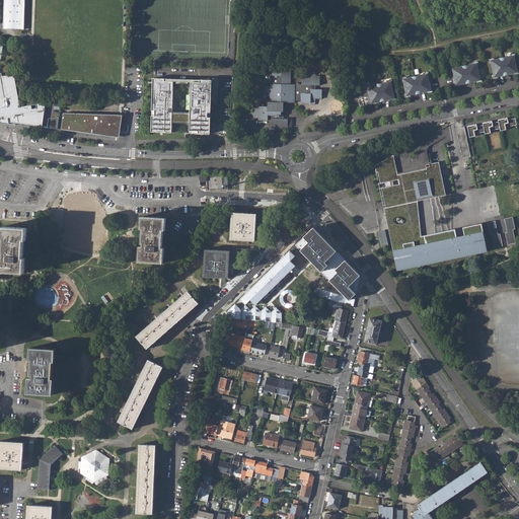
[(20,30),(21,0),(10,0),(10,2),(4,2),(3,25),(10,25),(9,28),(13,28),(12,30),(20,30)]
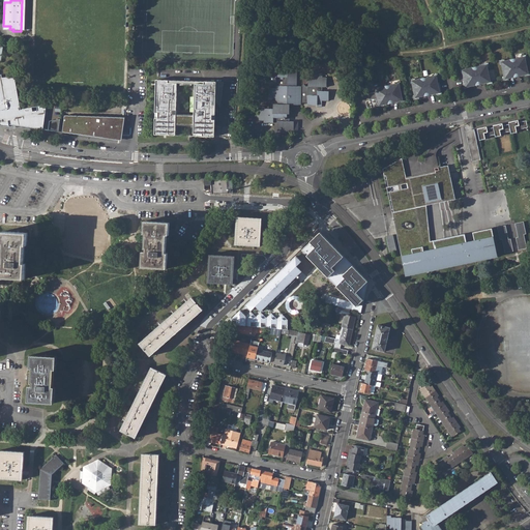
[(506,78),(529,72),(525,57),(501,62),(506,78)]
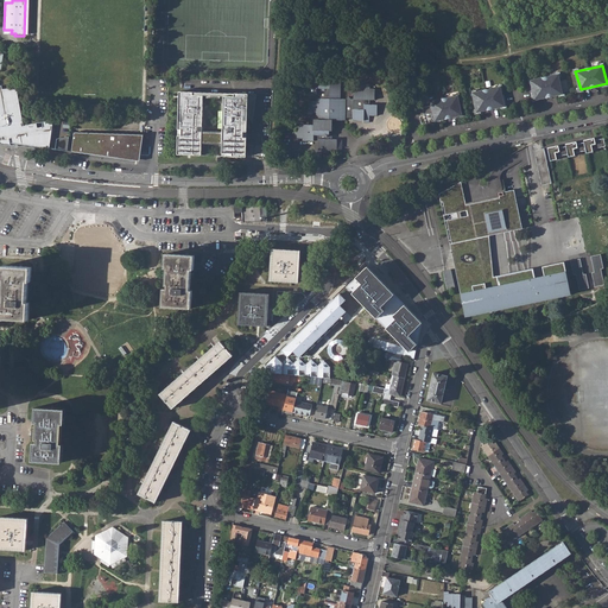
[(557,75),(529,81),(532,100),(562,94),(557,75)]
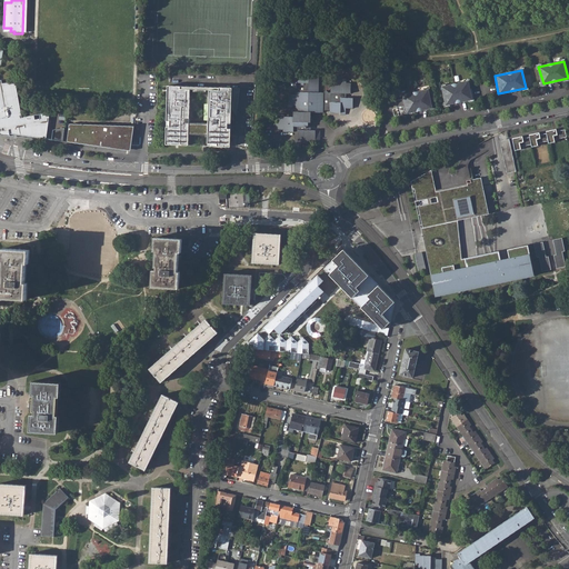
[(297,91),(298,98),(291,97),(291,107),(298,107),(298,109),(300,111),(301,115),(296,115),(296,119),(287,118),(287,117),(281,117),(281,126),(278,126),(278,131),(286,131),(286,135),(296,135),(296,131),(300,131),(300,143),(305,143),(305,146),(307,146),(308,145),(308,143),(317,143),(318,132),(312,132),(311,129),(309,129),(309,125),(312,125),(312,115),(320,115),(323,113),(331,113),(331,115),(341,116),(341,117),(346,117),(346,110),(352,111),(352,101),(347,100),(346,96),(351,97),(352,86),(347,86),(347,81),(338,80),(338,86),(333,86),(332,96),(330,96),(328,93),(326,96),(321,95),(321,78),(310,78),(311,72),(298,72),(298,78),(288,77),(288,90),(297,91)]
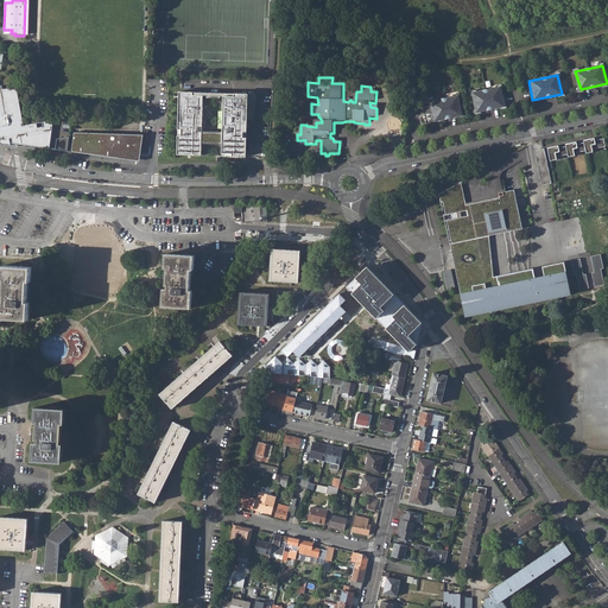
[(0,84),(0,137),(2,137),(4,139),(0,139),(0,143),(5,144),(36,147),(11,144),(11,143),(50,149),(54,120),(43,121),(44,127),(38,127),(37,122),(26,125),(23,126),(23,122),(24,122),(18,87),(4,88),(1,89),(1,86),(0,84)]
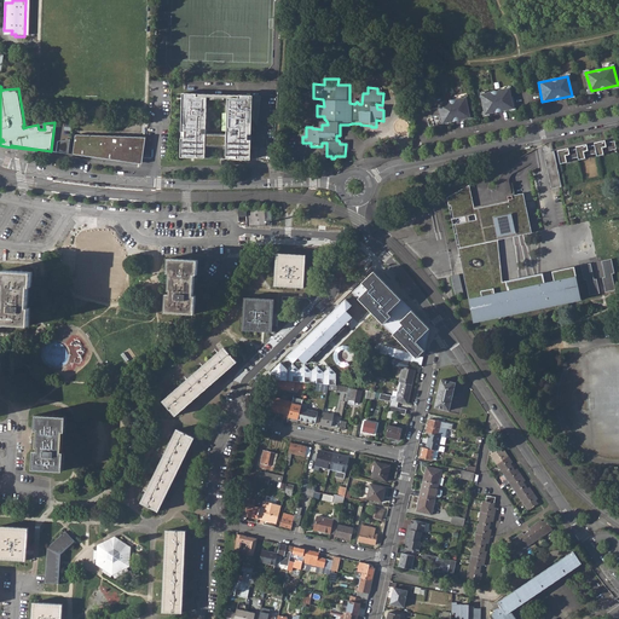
[(509,88),(479,96),(482,115),(513,108),(509,88)]
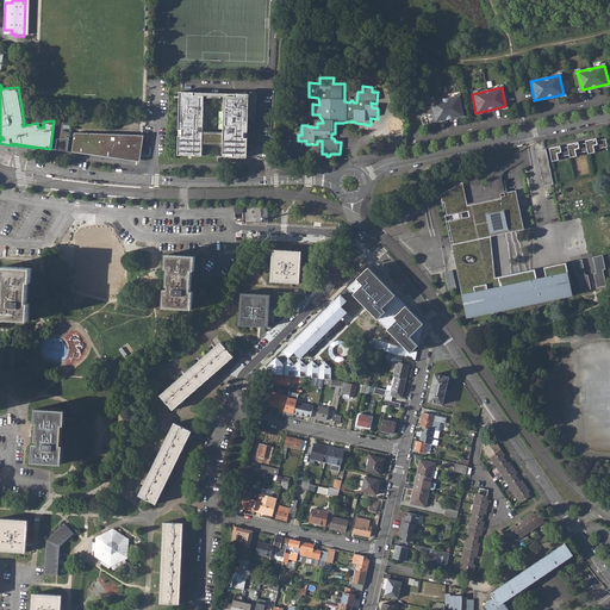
[(223,155),(247,156),(249,93),(235,92),(235,97),(224,95),(223,131),(203,130),(204,95),(193,94),(193,91),(180,91),(178,154),(201,154),(203,142),(223,143),(223,155)]
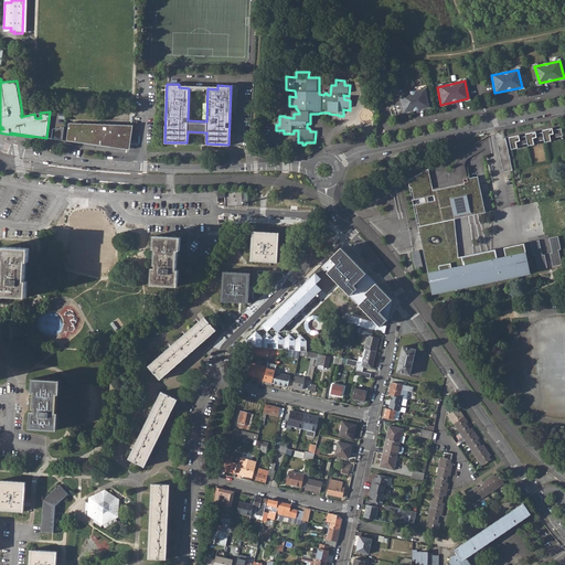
[(390,116),(427,107),(424,89),(398,95),(398,98),(391,100),(391,103),(391,109),(387,110),(390,116)]
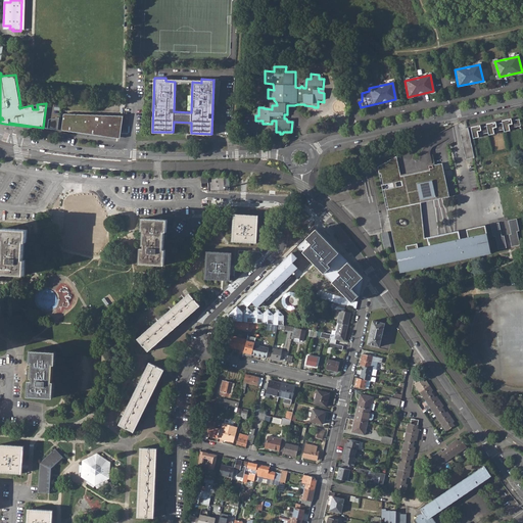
[(62,130),(120,138),(124,115),(64,113),(62,130)]
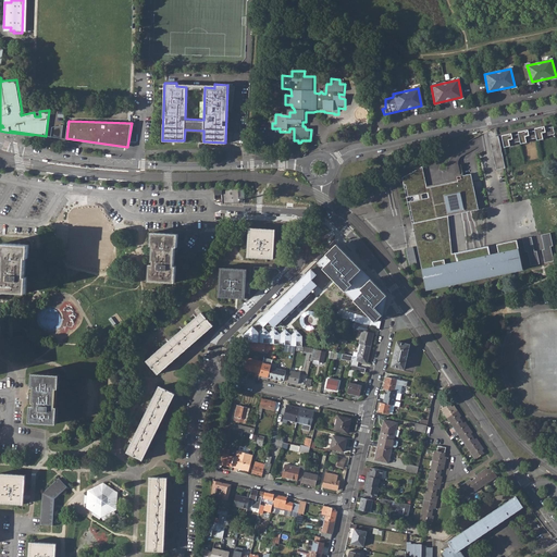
[(51,137),(62,138),(64,125),(52,127),(51,137)]
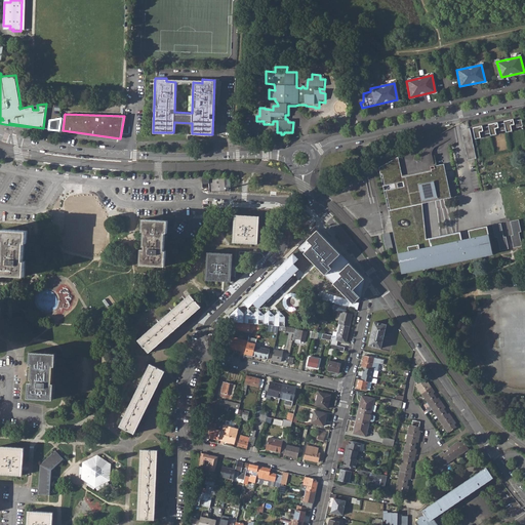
[(512,129),(523,127),(522,120),(514,122),(511,123),(510,120),(503,122),(505,124),(498,125),(495,126),(494,124),(488,125),(489,127),(483,128),(479,129),(479,127),(473,128),(475,139),(481,138),(481,136),(490,134),(491,136),(496,135),(496,132),(506,130),(507,133),(513,131),(512,129)]
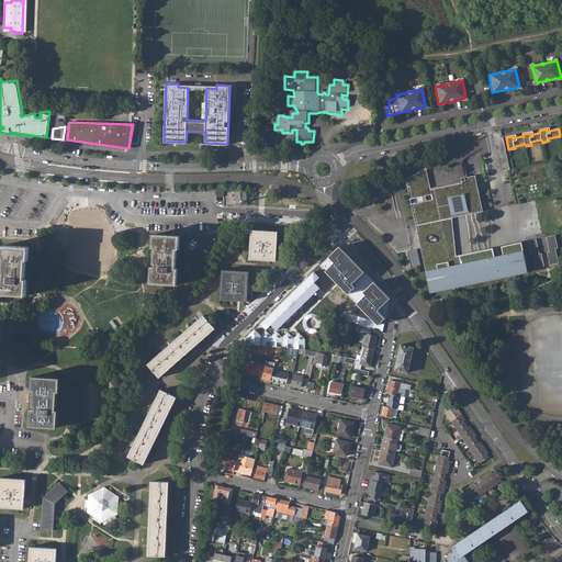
[(495,141),(502,172),(510,170),(504,138),(495,141)]
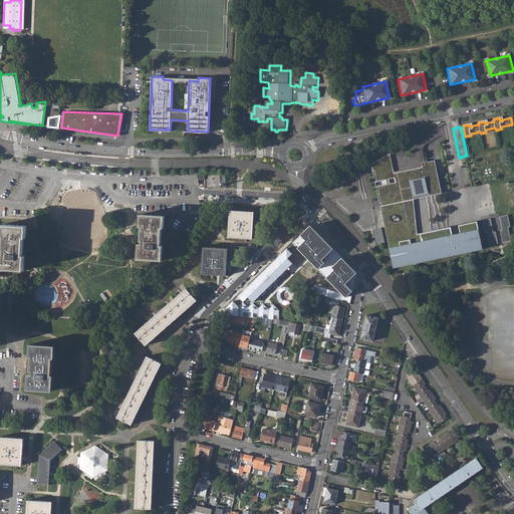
[(371,164),(372,171),(374,171),(376,182),(387,180),(387,184),(377,186),(381,206),(382,206),(396,265),(477,248),(474,232),(479,231),(477,222),(436,230),(435,233),(433,233),(433,232),(424,234),(426,242),(423,243),(421,243),(417,241),(414,237),(405,199),(429,194),(429,196),(442,193),(435,161),(422,163),(422,166),(423,167),(394,173),(394,172),(391,154),(371,164)]
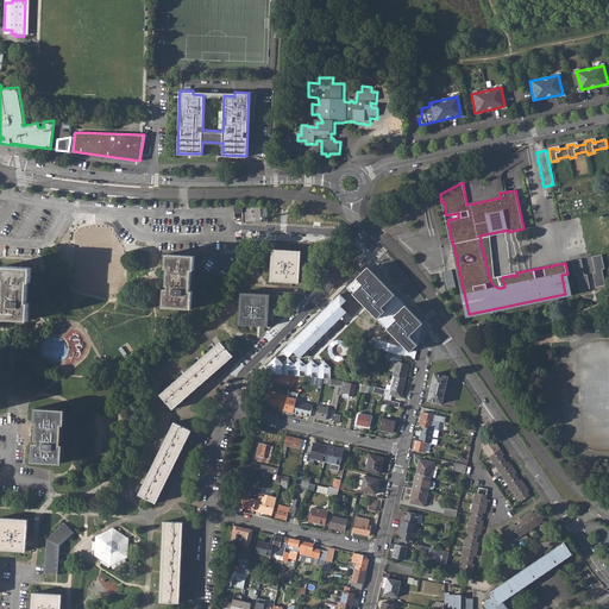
[(567,274),(562,275),(565,294),(469,314),(453,244),(452,244),(447,220),(458,218),(458,213),(446,215),(444,202),(441,202),(466,318),(572,295),(567,274)]
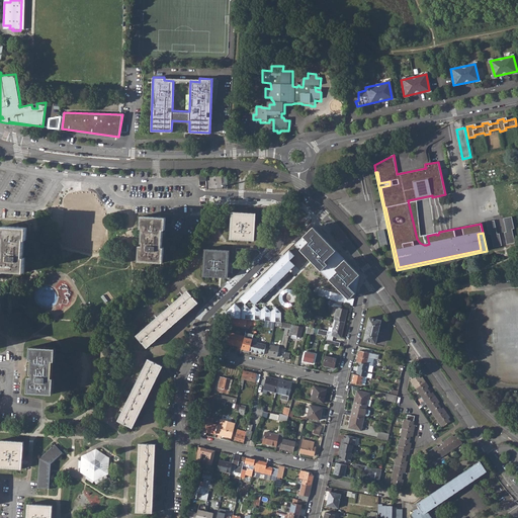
[(222,178),(222,175),(206,176),(206,179),(199,179),(199,181),(206,181),(206,189),(223,189),(222,181),(224,181),(224,178),(222,178)]
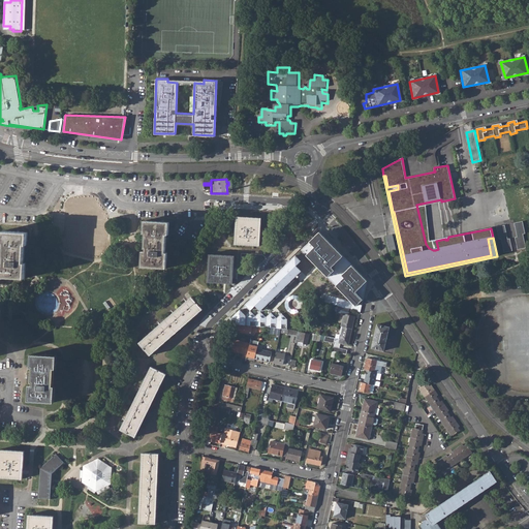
[(74,197),(71,244),(96,246),(97,230),(96,229),(98,199),(74,197)]
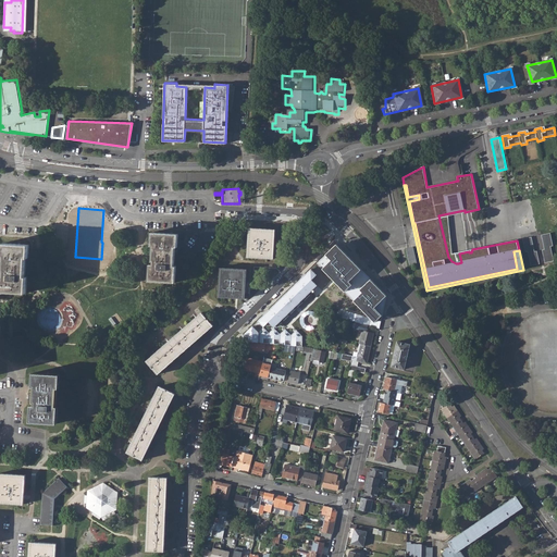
[(465,212),(465,210),(438,215),(448,257),(452,261),(456,263),(458,263),(461,262),(459,254),(469,251),(469,252),(471,252),(470,250),(452,254),(448,215),(465,212)]
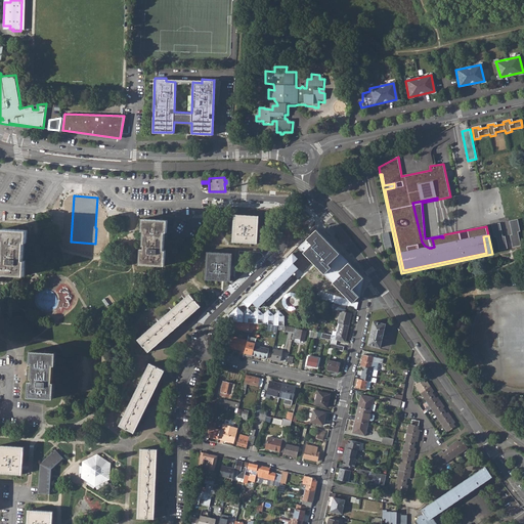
[(232,243),(257,245),(259,217),(234,215),(232,243)]
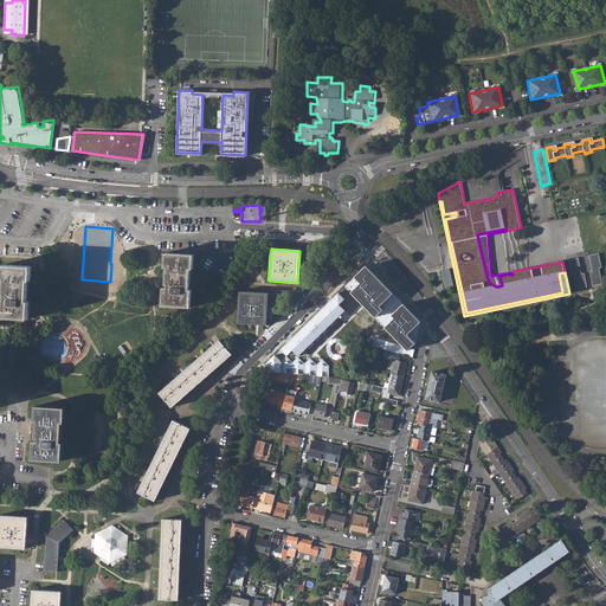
[(162,305),(191,308),(192,290),(189,289),(191,269),(193,269),(194,255),(166,253),(165,268),(167,268),(166,288),(163,288),(162,305)]
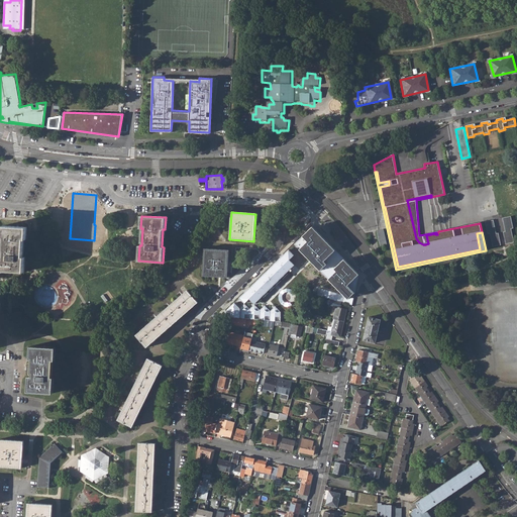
[(0,271),(25,272),(26,256),(24,256),(25,239),(27,239),(27,227),(3,225),(2,238),(4,238),(3,255),(1,255),(0,271)]
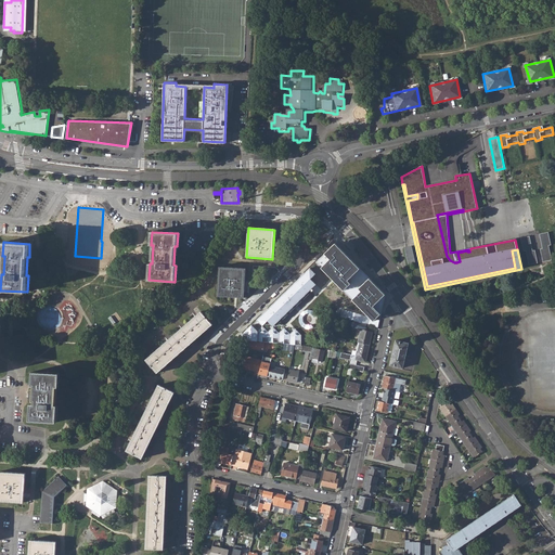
[(386,295),(336,243),(317,262),(368,313),(345,307),(341,317),(353,320),(366,324),(378,327),(386,295)]
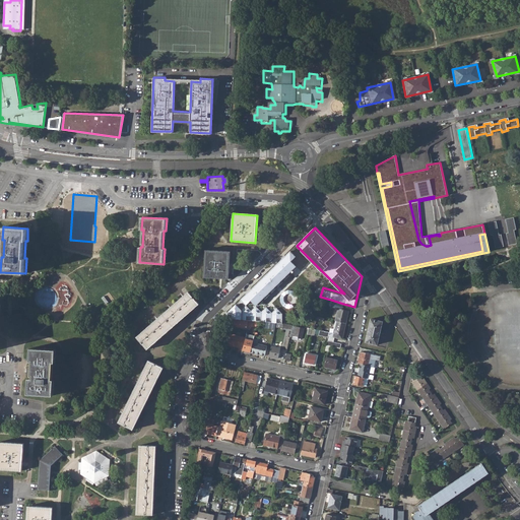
[(389,246),(385,231),(379,233),(382,248),(384,247),(389,246)]
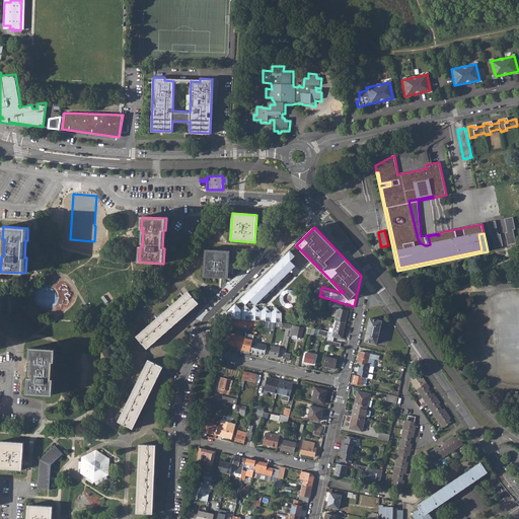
[(203,277),(228,279),(230,252),(205,250),(203,277)]
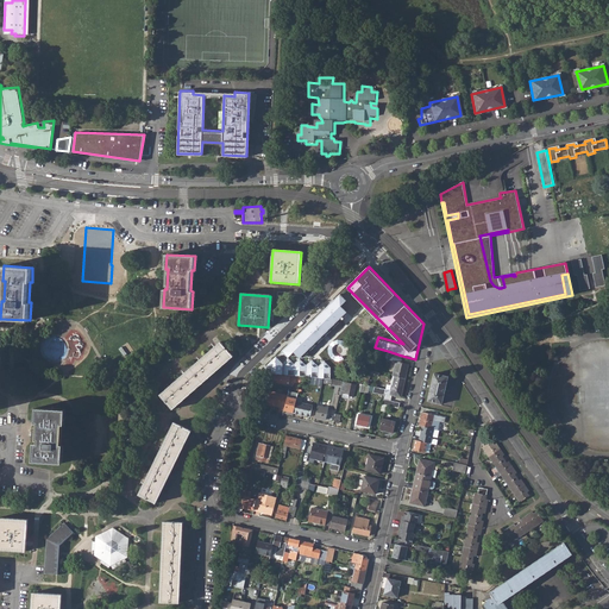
[(347,301),(340,294),(268,365),(267,371),(290,375),(324,377),(331,378),(332,365),(326,359),(320,364),(314,358),(308,364),(302,358),(349,311),(344,306),(347,301)]
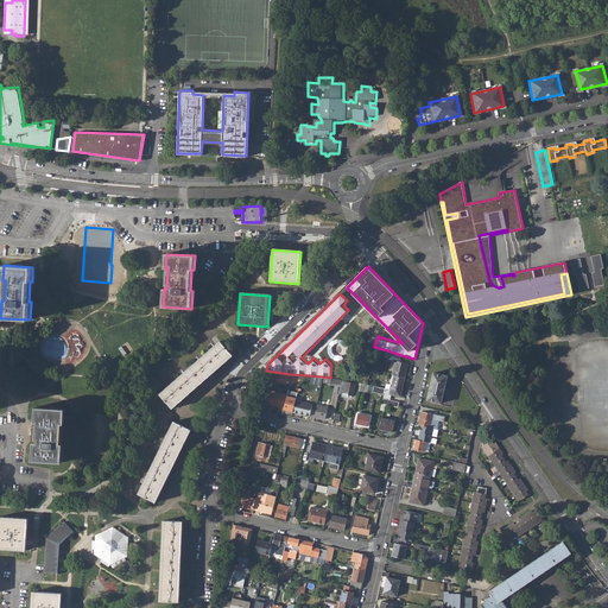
[(69,353),(70,348),(69,344),(67,340),(63,337),(59,336),(55,336),(50,337),(46,340),(44,343),(43,347),(43,352),(45,355),(48,359),(51,361),(56,362),(59,361),(64,360),(67,356),(69,353)]
